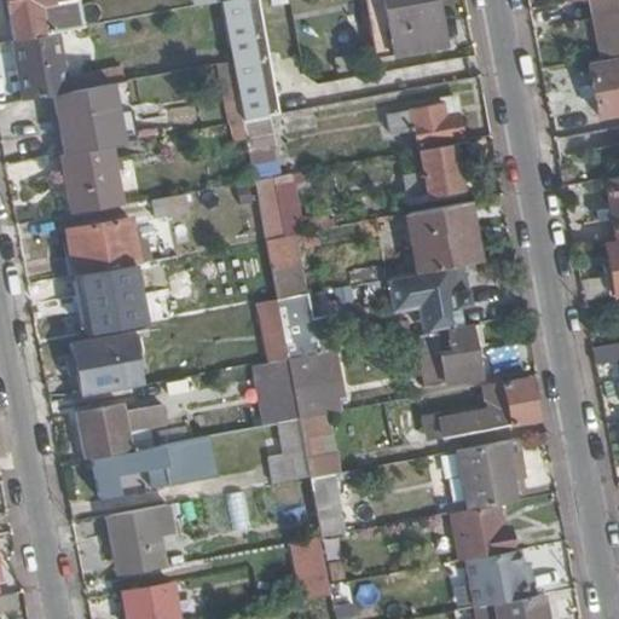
[(40,6),(55,4),(53,0),(6,0),(15,39),(46,33),(40,6)]
